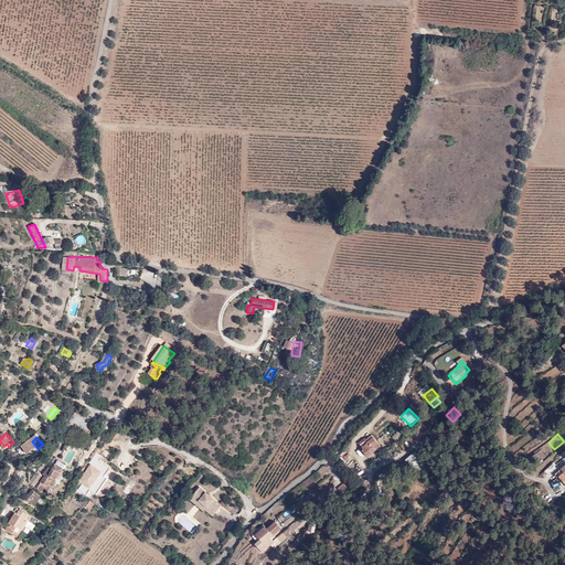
[(22,449),(29,457),(38,449),(32,441),(29,438),(23,443),(27,446),(22,449)]
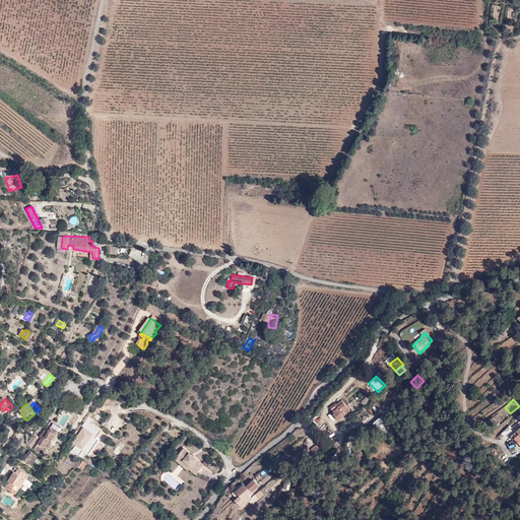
[(331,413),(337,421),(348,412),(342,404),(331,413)]
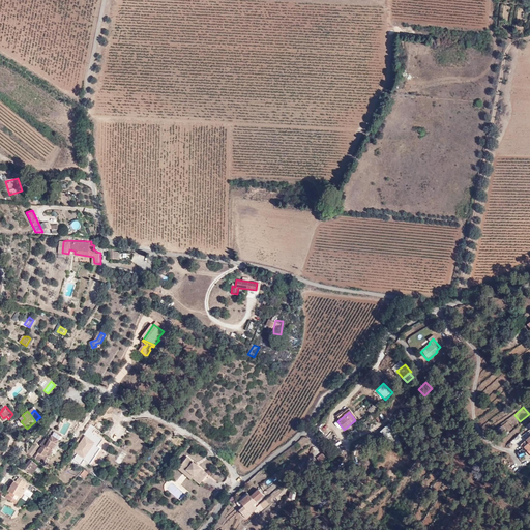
[(390,421),(381,430),(387,438),(396,430),(390,421)]
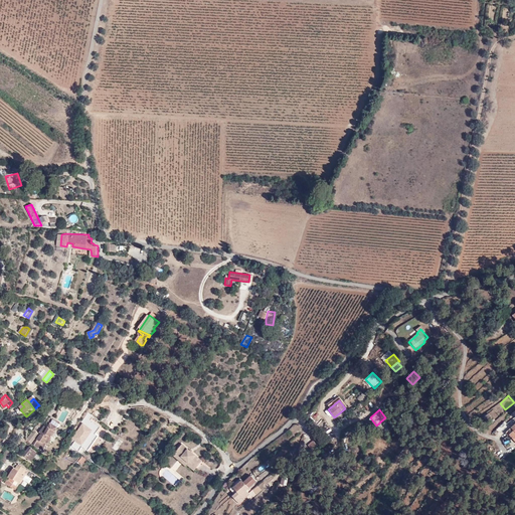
[(484,411),(479,415),(482,419),(487,415),(484,411)]
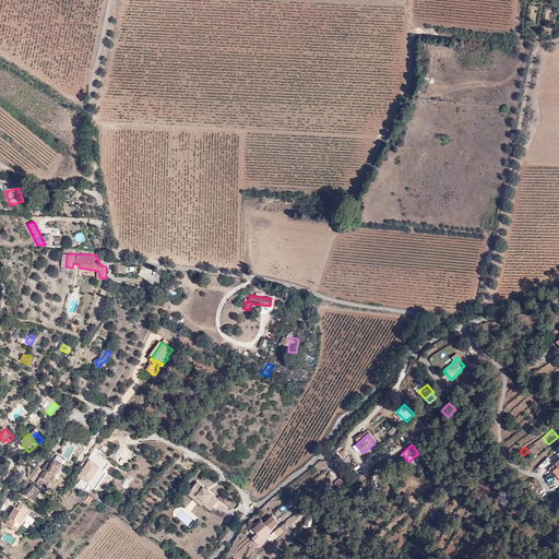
[(558,454),(546,465),(549,468),(547,472),(557,482),(558,479),(558,454)]
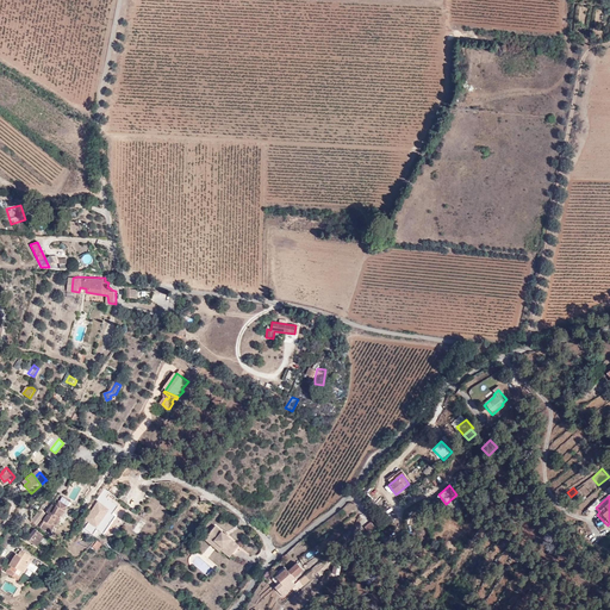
[(60,503),(69,509),(72,504),(63,498),(60,503)]
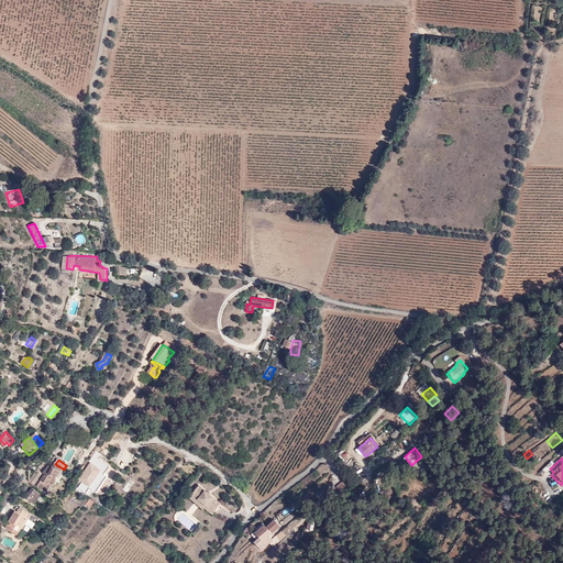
[(90,471),(83,483),(79,487),(86,493),(87,493),(89,488),(96,492),(106,476),(102,475),(108,466),(97,460),(90,471)]
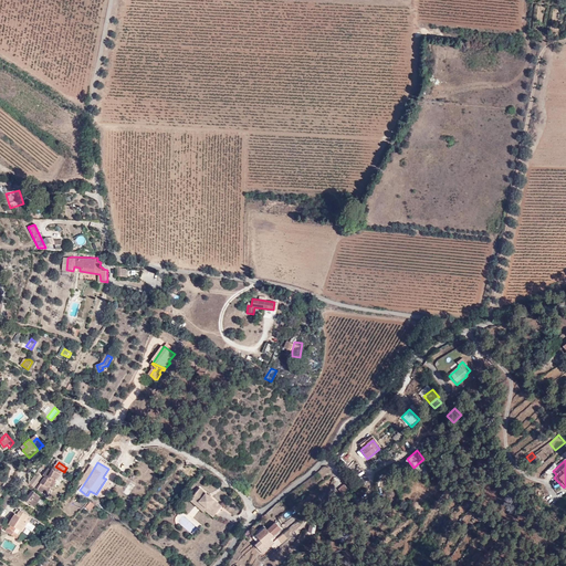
[(64,472),(55,467),(51,472),(48,470),(43,477),(45,479),(37,491),(45,498),(51,490),(52,490),(64,472)]
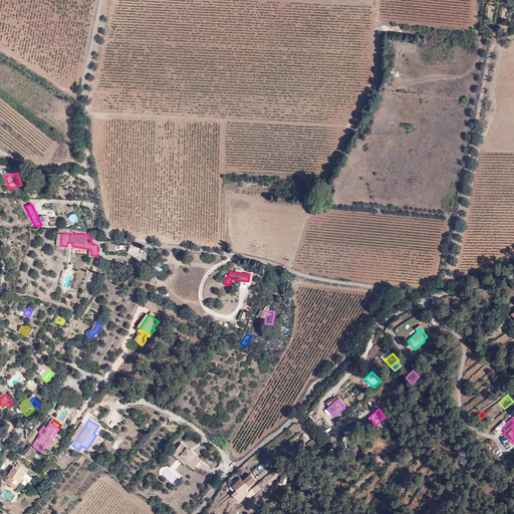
[(37,435),(34,433),(28,441),(32,444),(37,435)]
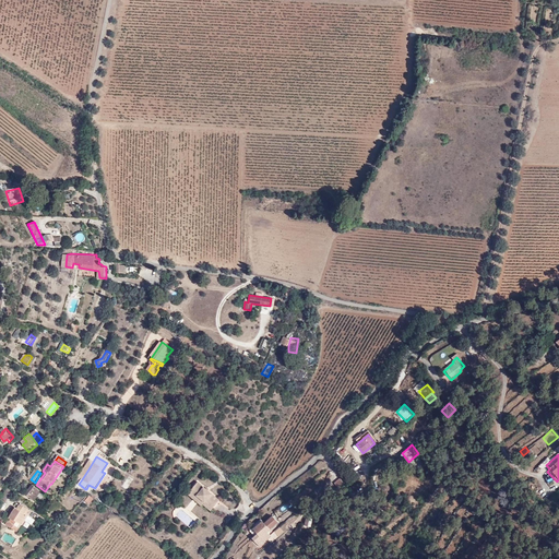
[(197,500),(212,513),(219,506),(198,486),(189,497),(194,502),(197,500)]
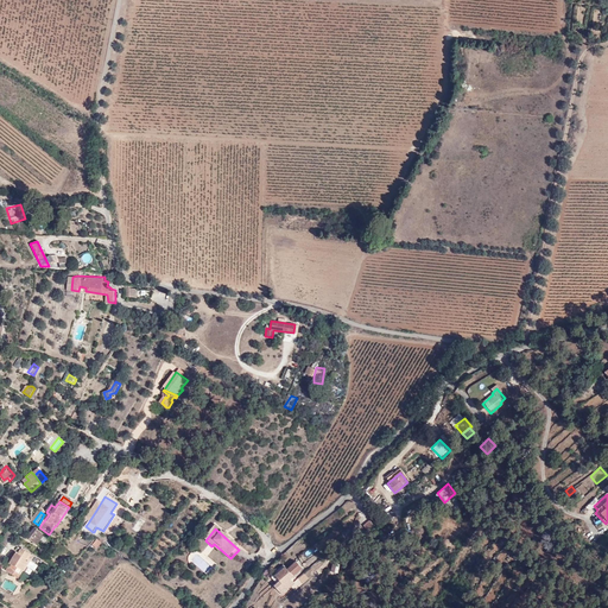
[(43,537),(35,530),(27,539),(36,546),(43,537)]
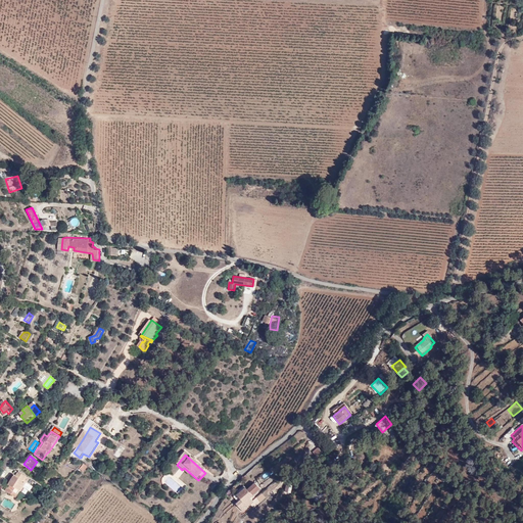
[(1,468),(2,469),(1,470),(4,473),(11,463),(6,460),(1,468)]
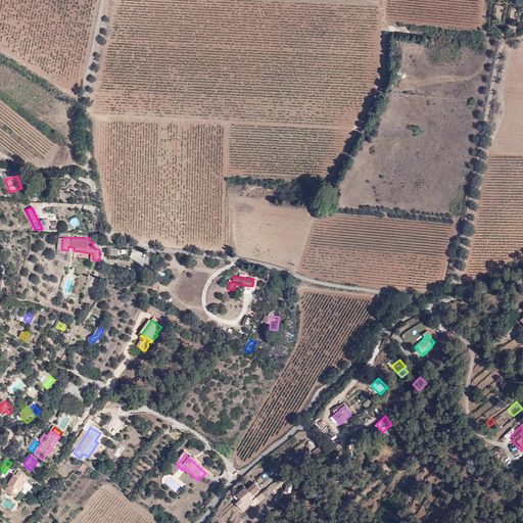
[(84,472),(88,467),(83,464),(79,469),(84,472)]
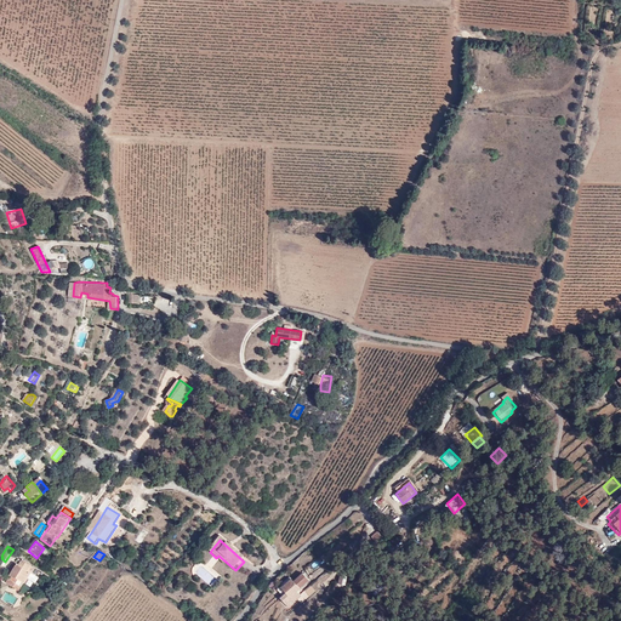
[(216,558),(210,552),(208,554),(223,568),(226,565),(234,573),(235,570),(218,556),(216,558)]
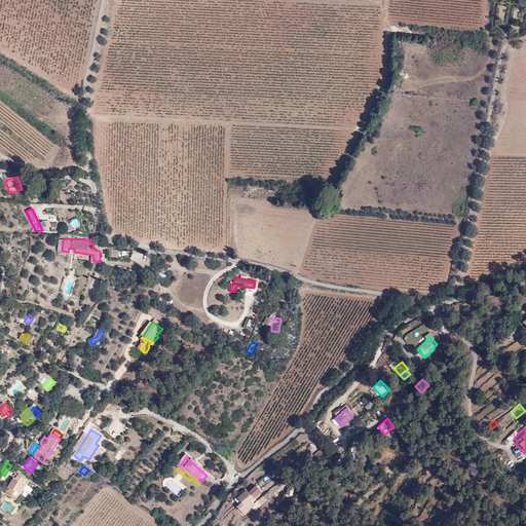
[(350,470),(342,477),(347,484),(357,477),(350,470)]
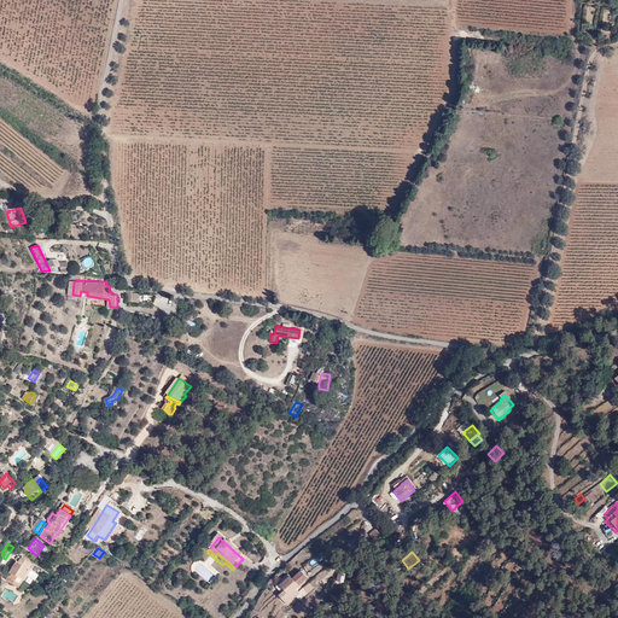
[(27,570),(30,565),(23,560),(22,561),(21,560),(18,563),(15,560),(12,564),(16,566),(13,570),(10,567),(7,571),(11,573),(9,578),(6,577),(5,581),(16,588),(21,582),(23,583),(27,577),(30,572),(27,570)]
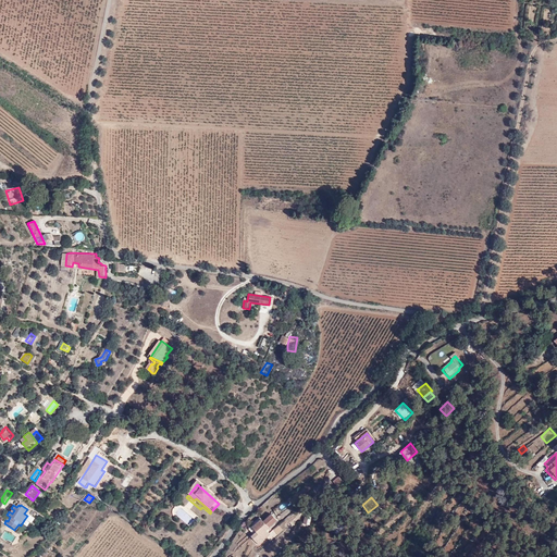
[(263,522),(261,519),(251,528),(255,531),(251,534),(254,535),(251,537),(256,542),(260,537),(260,536),(269,528),(268,528),(276,520),(271,515),(263,522)]
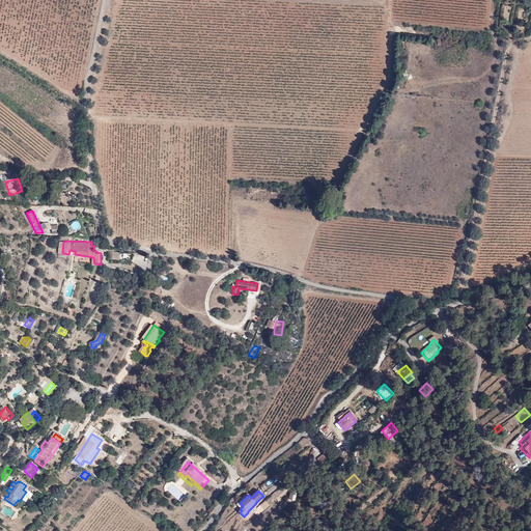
[(26,492),(23,496),(29,500),(32,495),(26,492)]
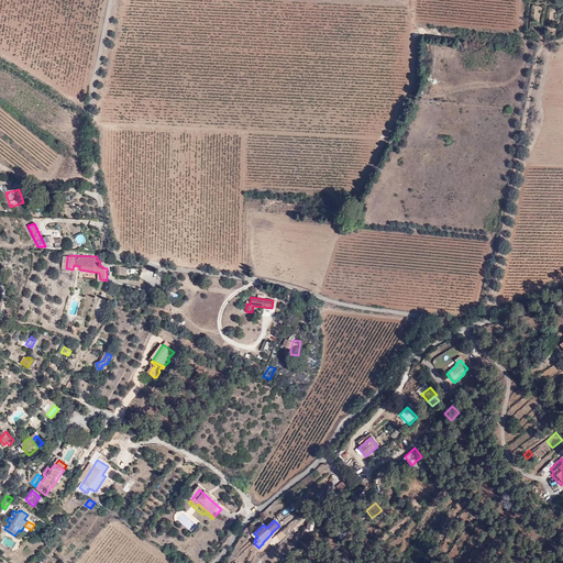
[(23,529),(19,533),(23,538),(28,534),(23,529)]
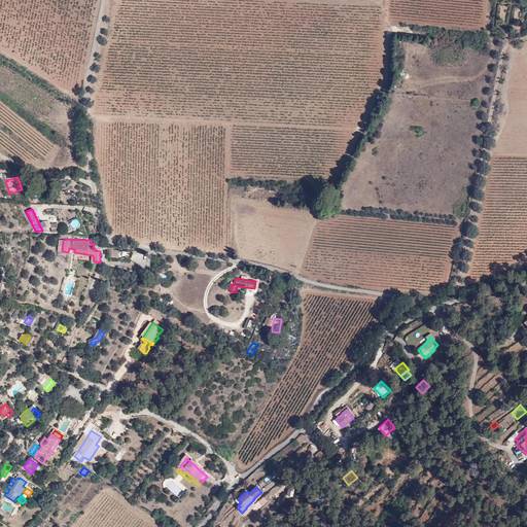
[(324,495),(315,502),(319,506),(327,499),(324,495)]
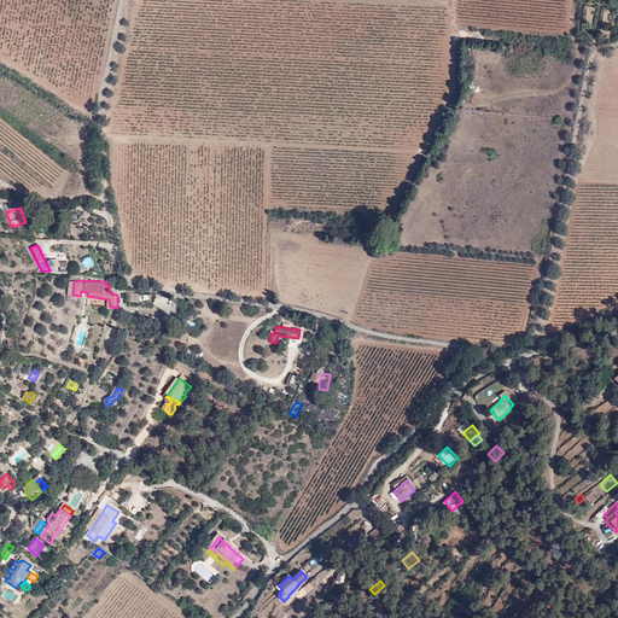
[(308,583),(295,596),(298,601),(313,589),(308,583)]
